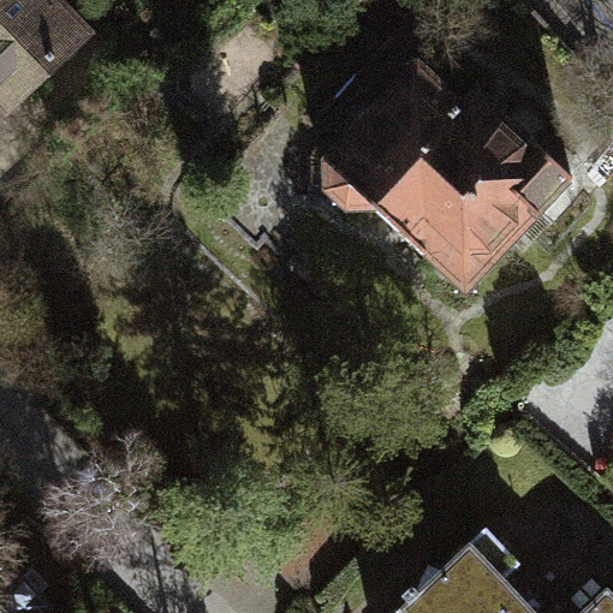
[(0,0),(0,99),(9,108),(84,37),(49,0),(0,0)]
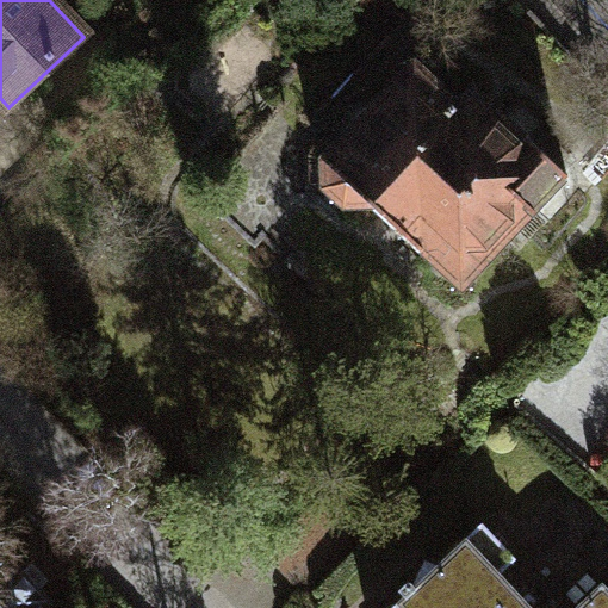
[(458,104),(414,63),(377,103),(363,103),(346,121),(346,135),(324,157),(323,190),(345,210),(374,209),(463,291),(570,179),(531,142),(545,128),(517,103),(503,117),(472,88),(458,104)]
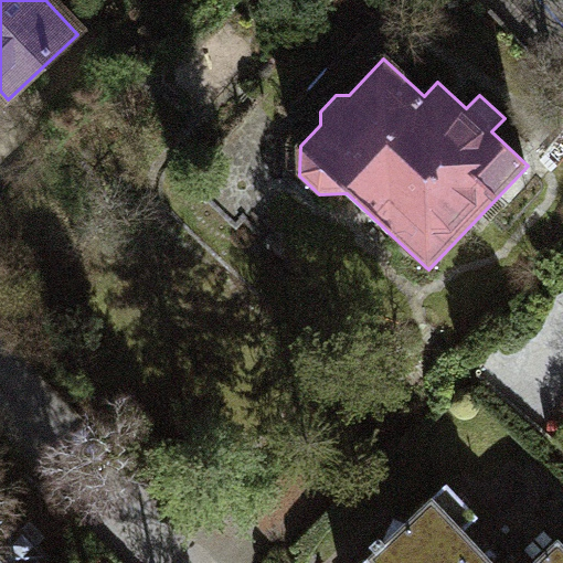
[(278,550),(339,491),(304,454),(243,512),(278,550)]
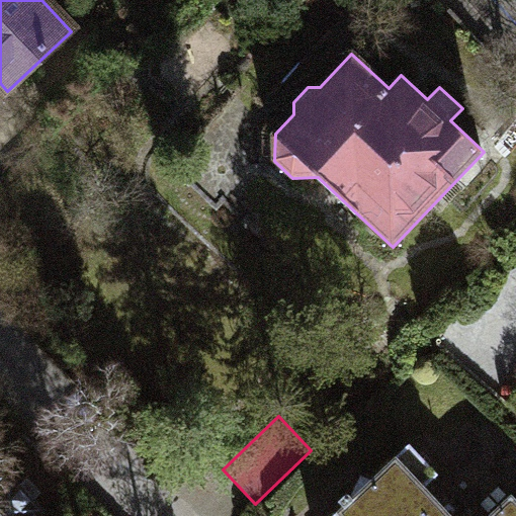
[(447,515),(423,491),(439,476),(407,443),(332,515),(447,515)]
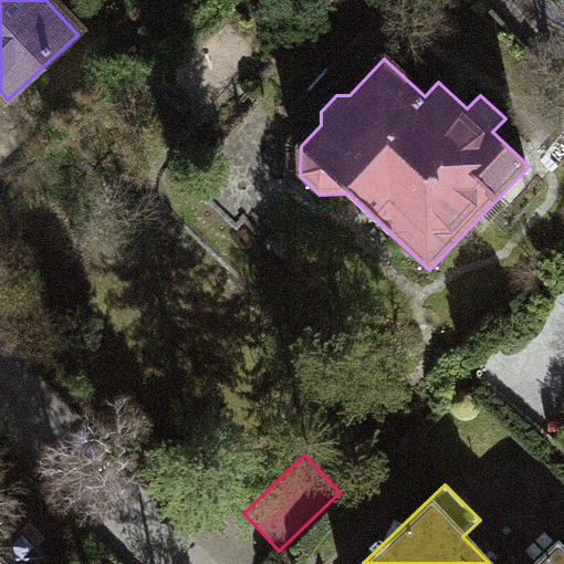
[(43,563),(0,520),(0,563),(43,563)]
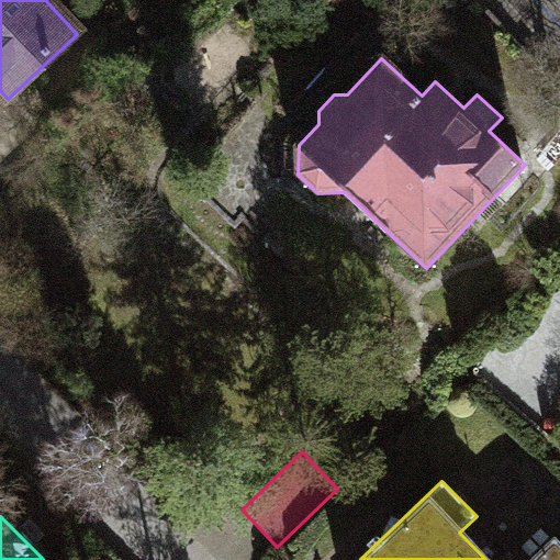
[(559,545),(556,540),(535,559),(559,559),(559,545)]
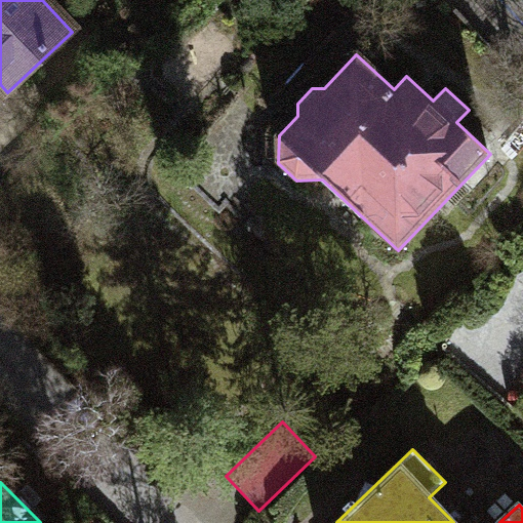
All buildings are outlined.
